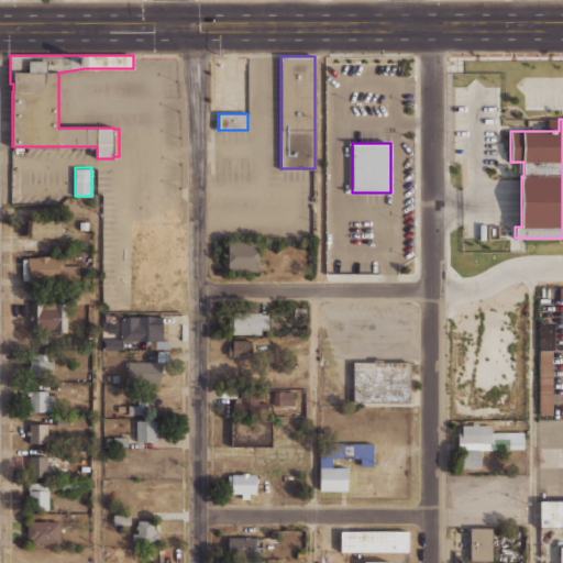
[(62,219),(26,220),(28,238),(63,238),(62,219)]
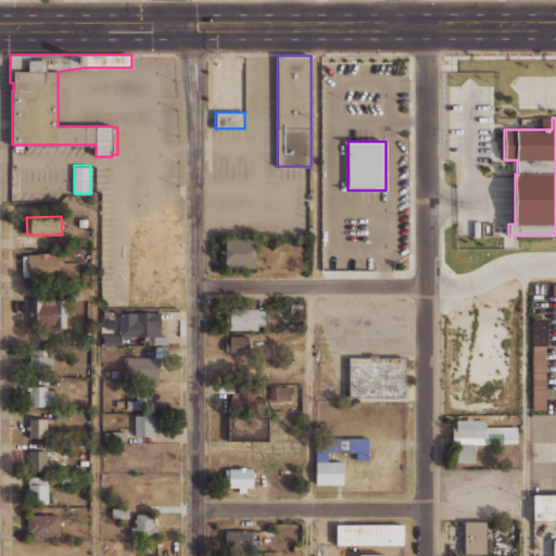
[(254,267),(224,267),(224,238),(254,238),(254,267)]
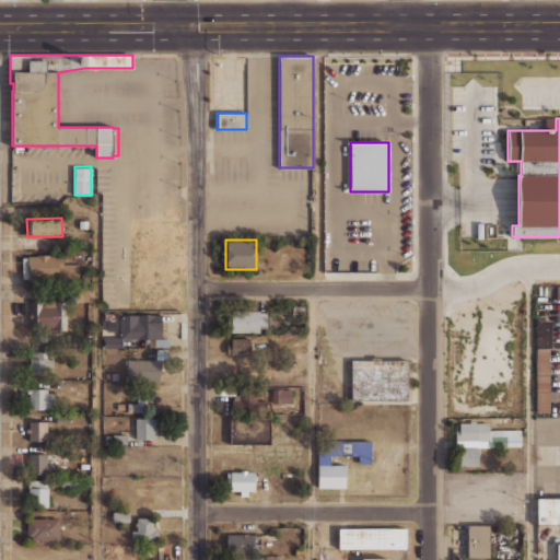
[(23,254),(63,254),(63,264),(79,264),(79,280),(22,279),(23,254)]
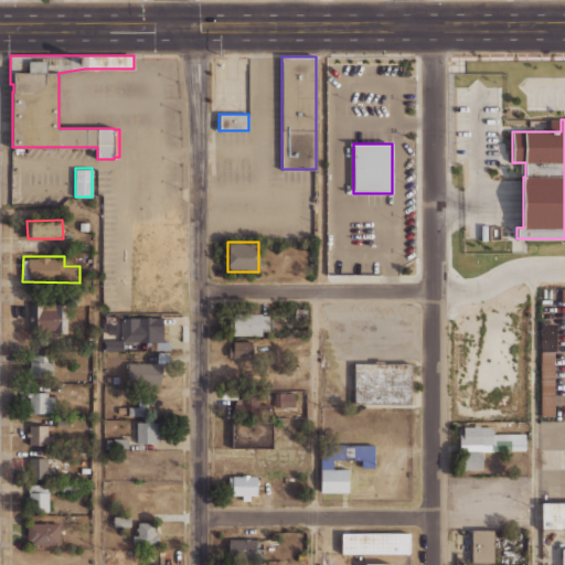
[(38,302),(63,302),(63,333),(38,333),(38,302)]
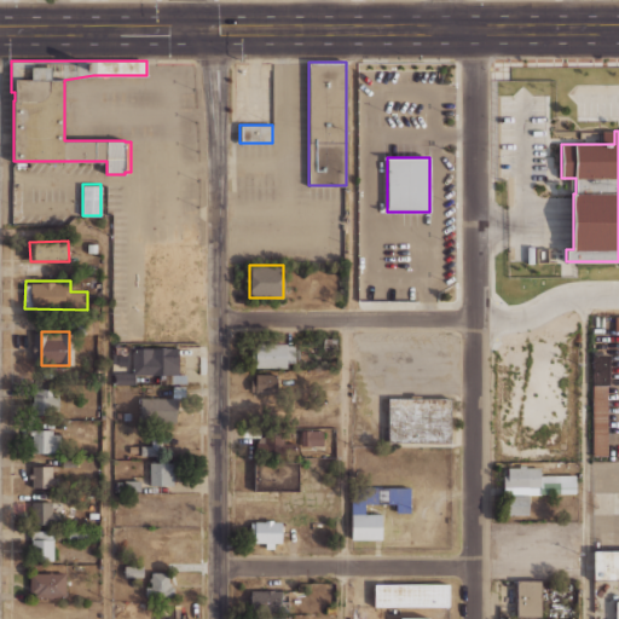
[(255,368),(288,368),(287,343),(255,343),(255,368)]
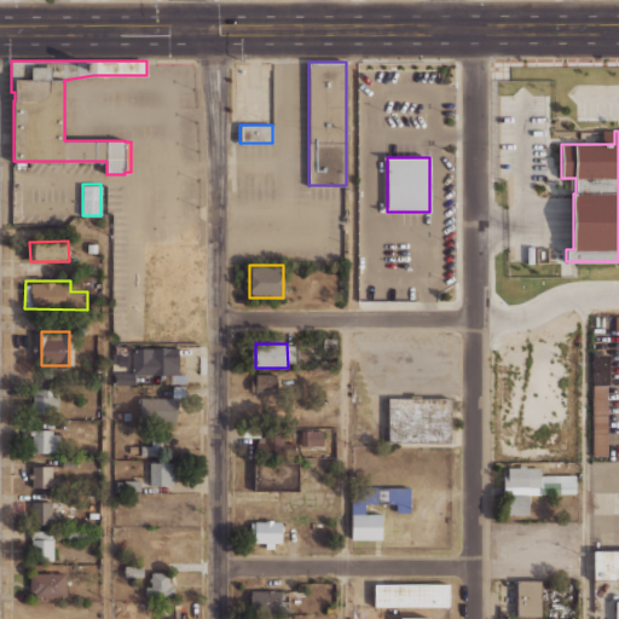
[(178,348),(178,374),(134,374),(134,383),(113,383),(113,372),(131,372),(131,348),(178,348)]
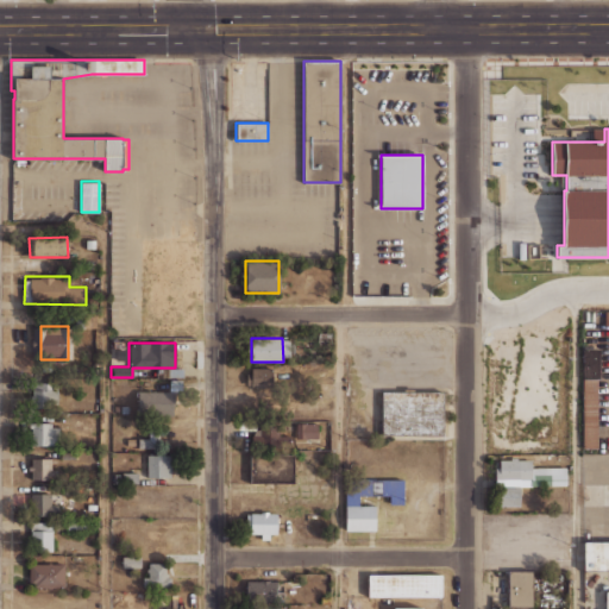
[(600,378),(583,378),(583,347),(600,347),(600,378)]
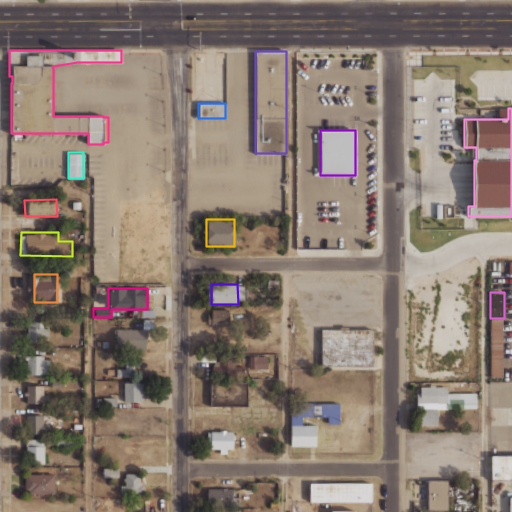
[(225,309),(226,325),(211,325),(211,323),(208,323),(207,314),(211,314),(211,309),(225,309)]
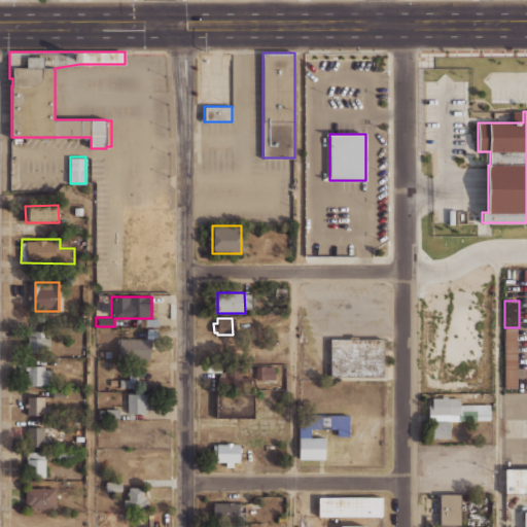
[(49,331),(49,355),(26,355),(27,331),(49,331)]
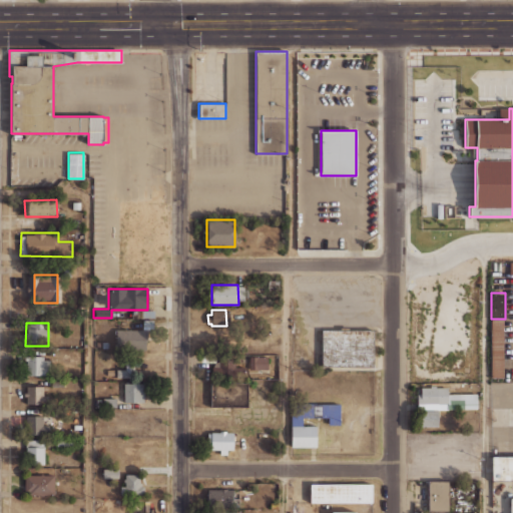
[(145,329),(145,349),(115,348),(115,329),(145,329)]
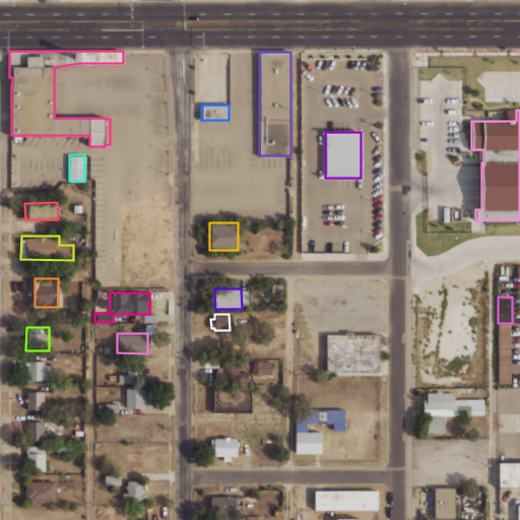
[(378,371),(326,371),(326,334),(378,334),(378,371)]
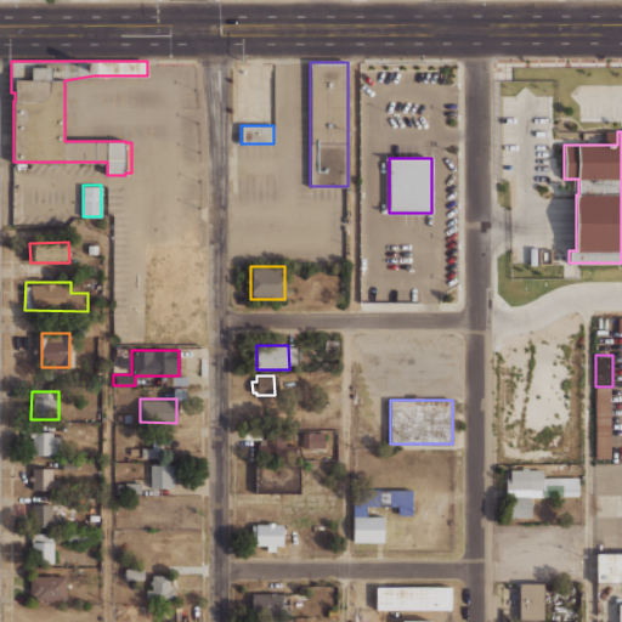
[(30,431),(62,431),(62,454),(30,454),(30,431)]
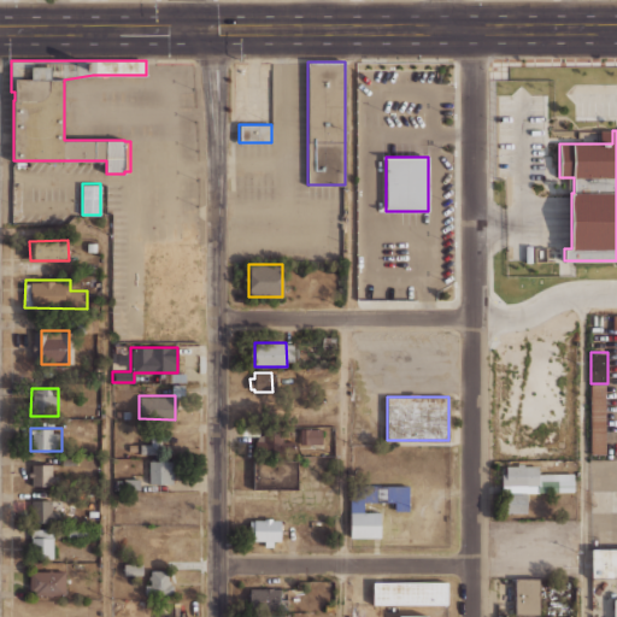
[(322,429),(322,444),(300,444),(300,429),(322,429)]
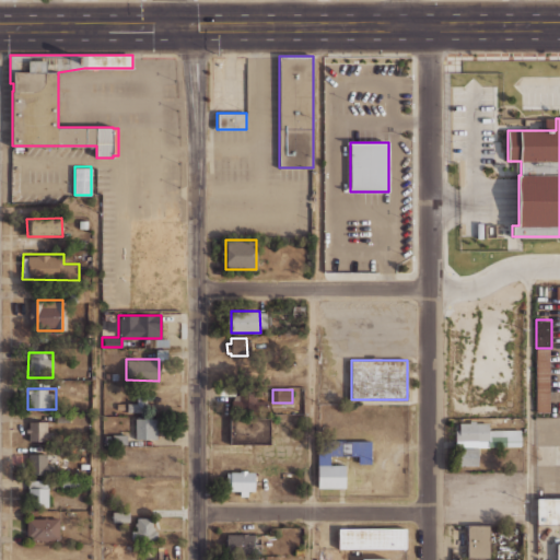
[(127,403),(137,403),(137,393),(144,393),(144,411),(127,411),(127,403)]
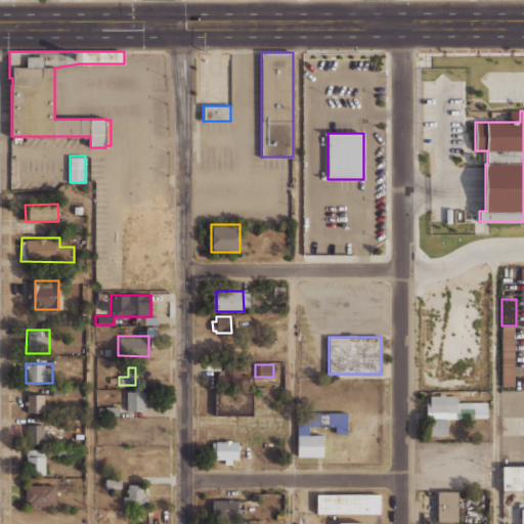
[(218,385),(242,384),(241,368),(217,369),(218,385)]
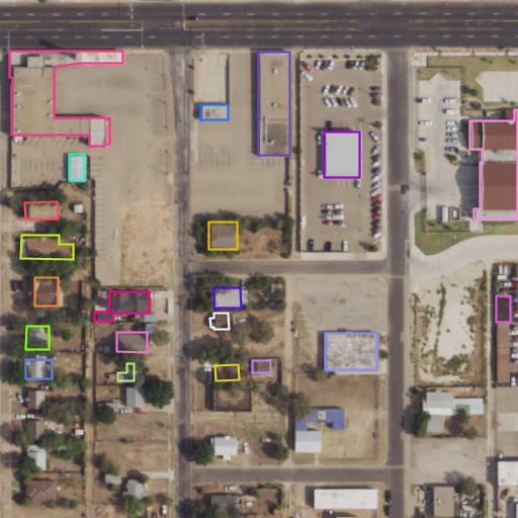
[(25,386),(51,386),(50,407),(24,407),(25,386)]
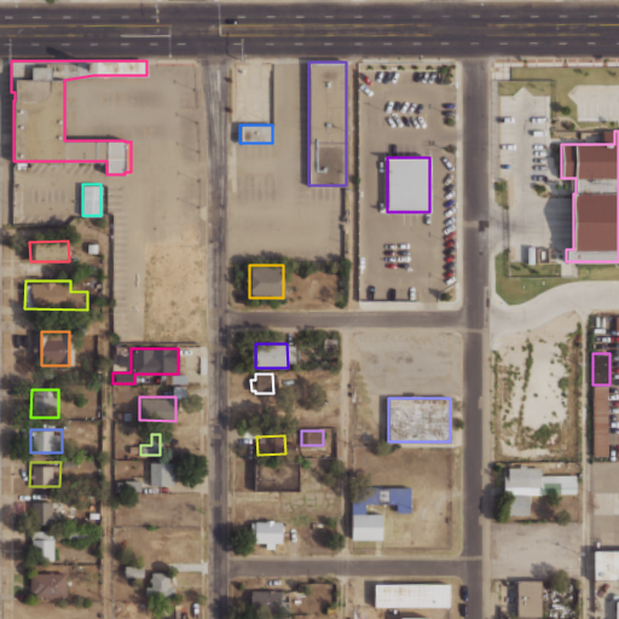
[(254,463),(254,491),(299,490),(298,462),(254,463)]
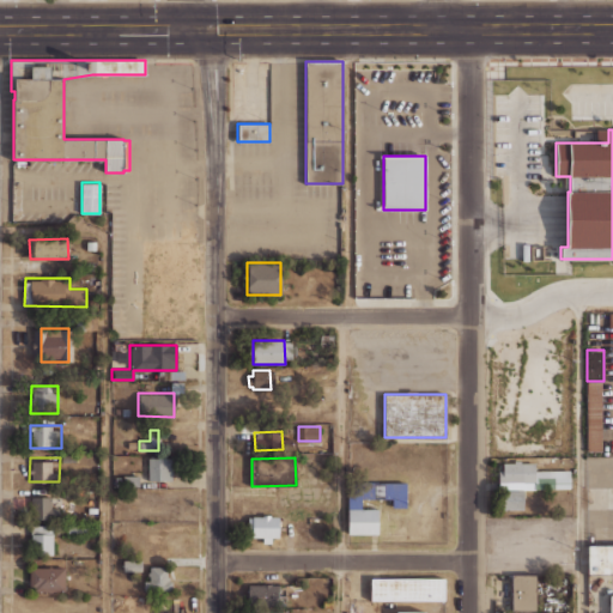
[(149,459),(149,480),(173,480),(173,459),(149,459)]
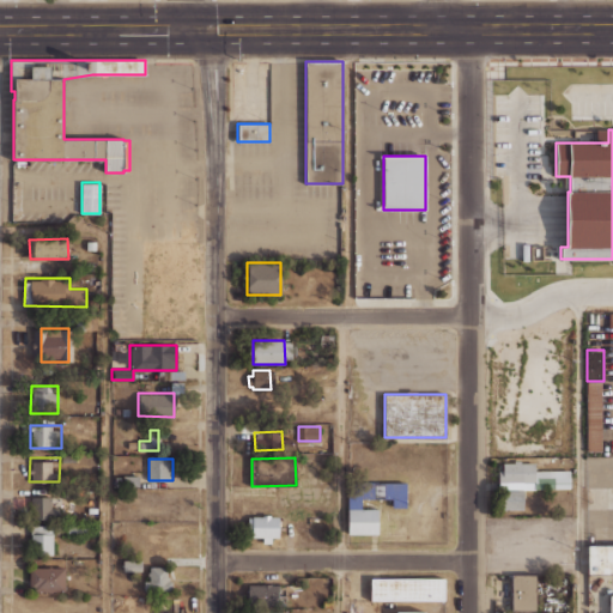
[(503,462),(514,462),(514,461),(520,461),(520,462),(534,462),(534,469),(545,469),(545,462),(566,462),(566,469),(569,469),(569,489),(525,489),(525,481),(522,481),(522,489),(498,489),(498,469),(503,469),(503,462)]
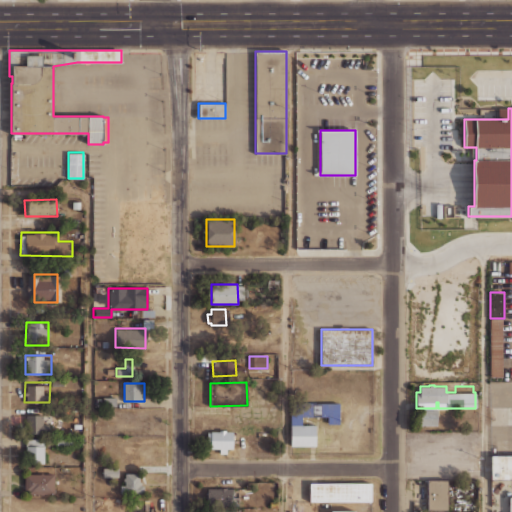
[(116,398),(116,407),(104,407),(104,398),(116,398)]
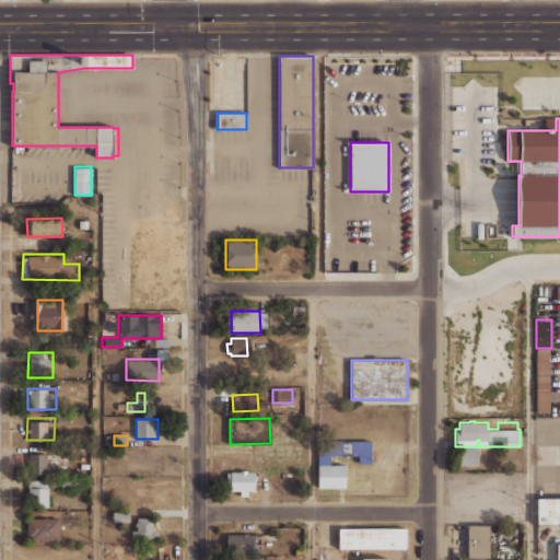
[(345,465),(345,488),(317,488),(317,441),(371,441),(371,463),(358,463),(358,455),(329,455),(329,465),(345,465)]
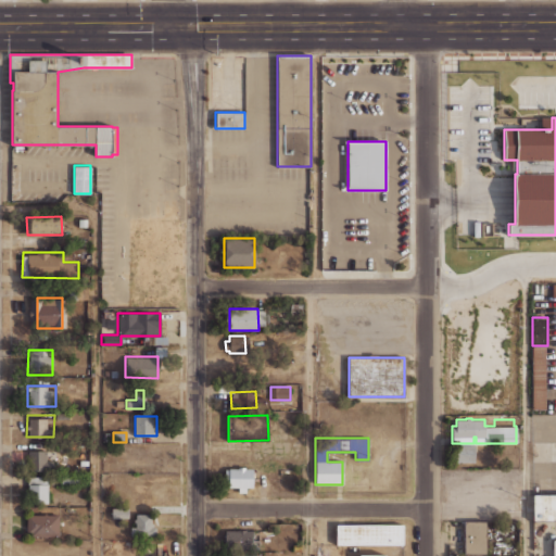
[(475,462),(452,462),(452,444),(475,444),(475,462)]
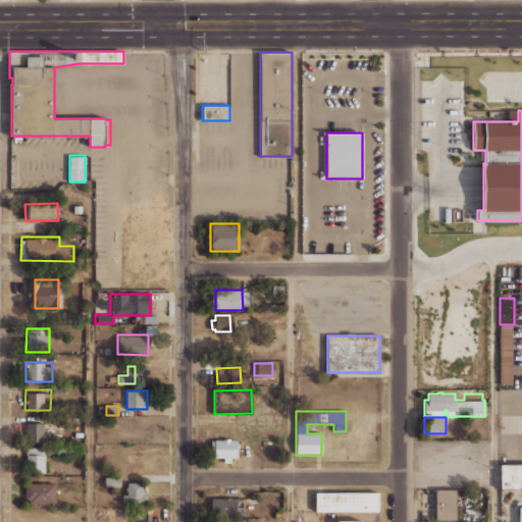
[(27,423),(43,422),(44,441),(27,442),(27,423)]
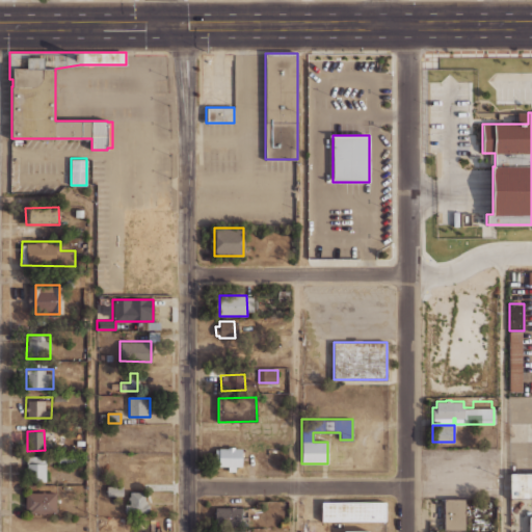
[(228,472),(235,472),(235,466),(242,466),(242,448),(214,448),(214,466),(228,466),(228,472)]
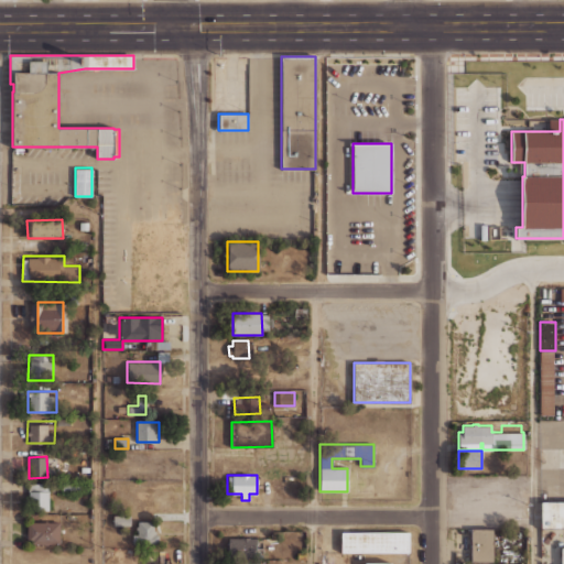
[(28,485),(49,484),(50,510),(29,511),(28,485)]
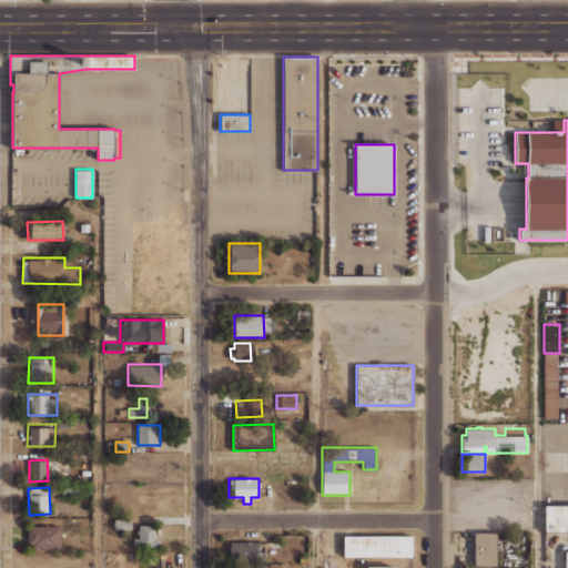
[(567,531),(544,531),(544,505),(567,505),(567,531)]
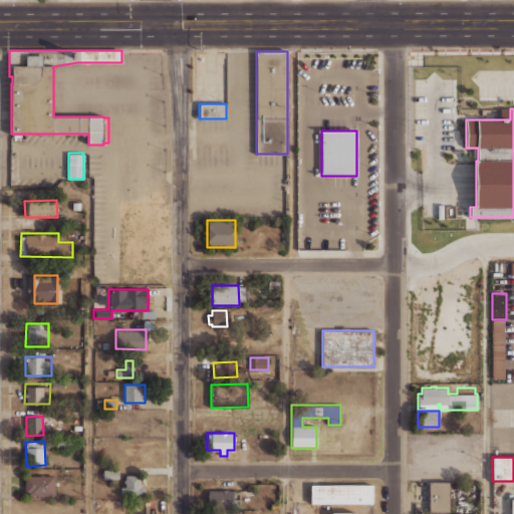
[(118,470),(119,479),(103,479),(103,470),(118,470)]
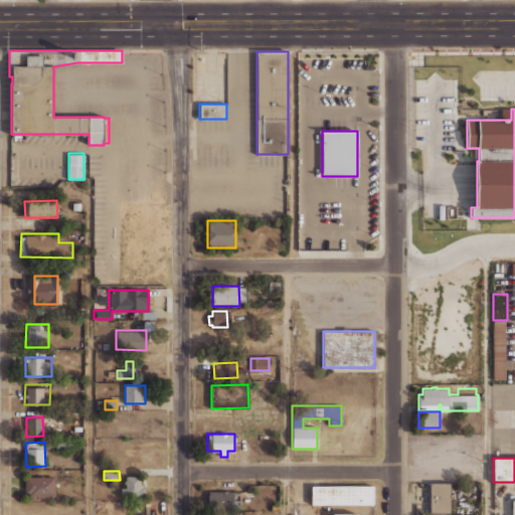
[(121,497),(142,498),(142,488),(139,488),(140,476),(127,476),(127,488),(121,488),(121,497)]
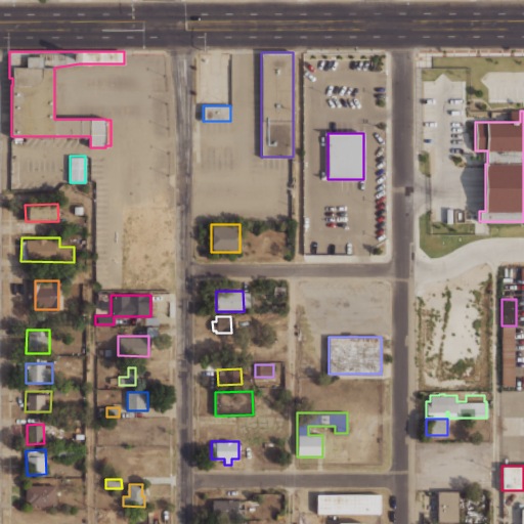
[(26,485),(55,485),(55,507),(26,507),(26,485)]
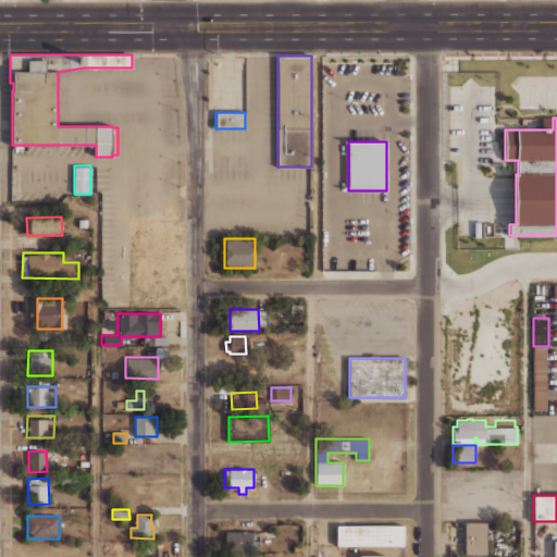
[(486,554),(465,554),(465,522),(486,522),(486,554)]
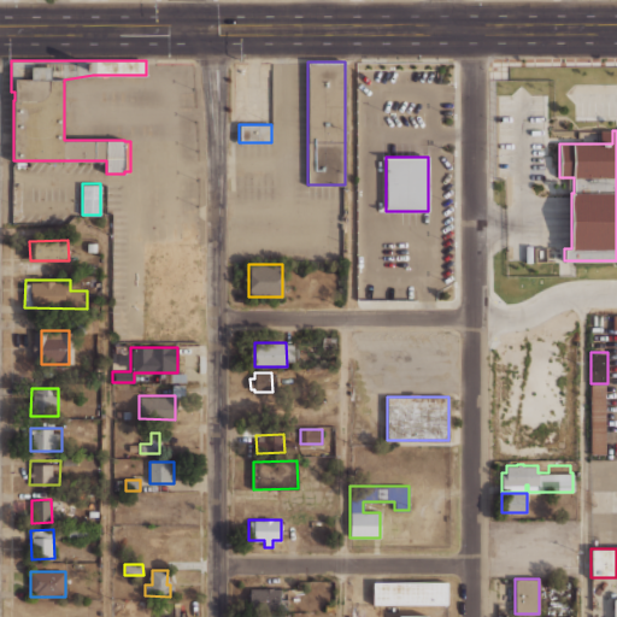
[(447,604),(372,604),(372,582),(447,582),(447,604)]
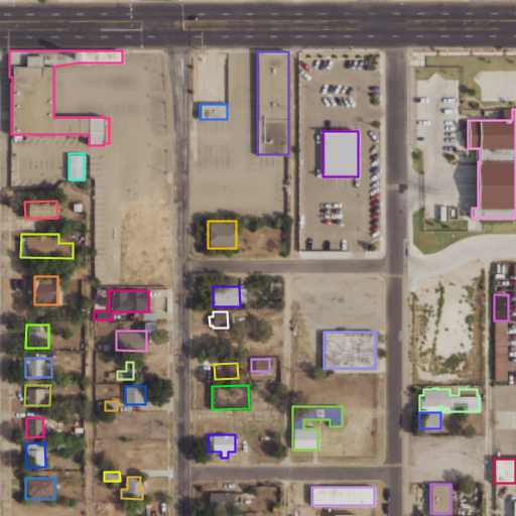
[(234,493),(234,509),(210,509),(210,493),(234,493)]
